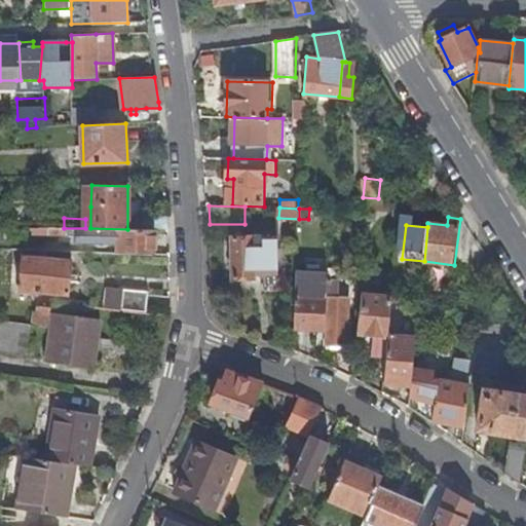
[(64,228),(61,228),(61,234),(83,234),(83,243),(118,245),(118,253),(154,254),(154,229),(143,229),(127,229),(90,228),(85,228),(64,228)]
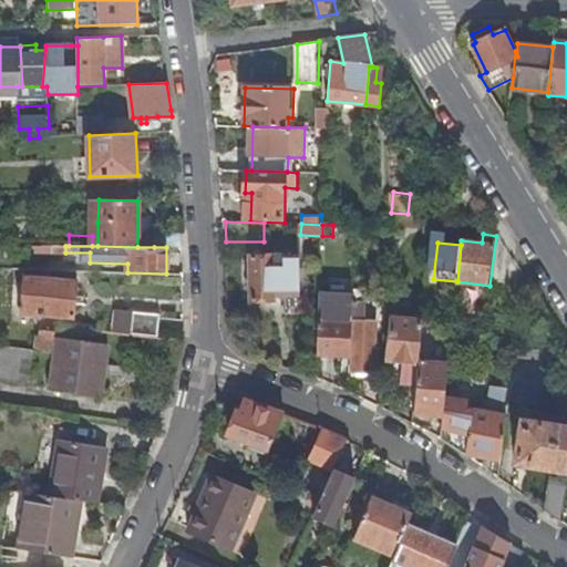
[(275,289),(301,289),(301,255),(251,255),(253,300),(275,300),(275,298),(275,289)]
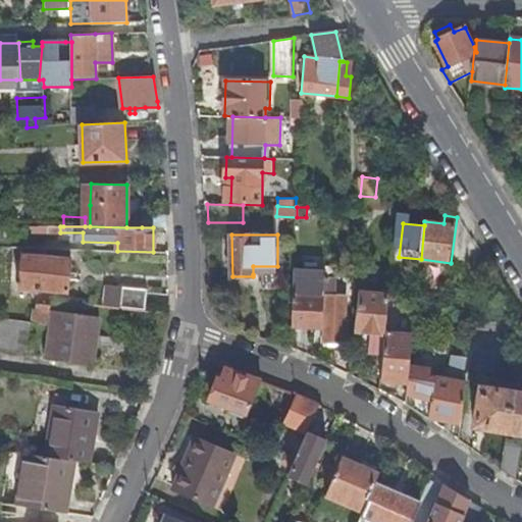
[(19,288),(68,293),(71,259),(22,254),(19,288)]
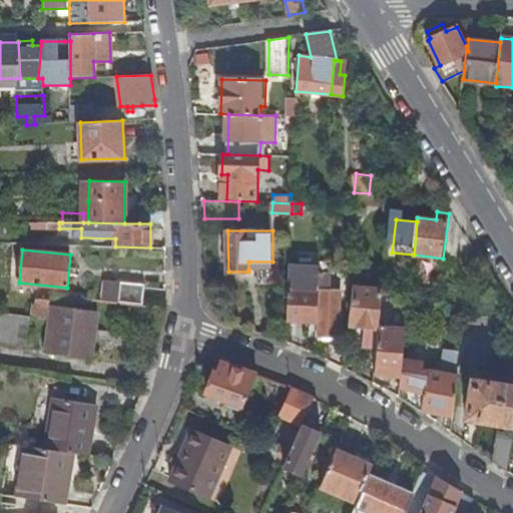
[(273,270),(273,262),(248,262),(248,270),(273,270)]
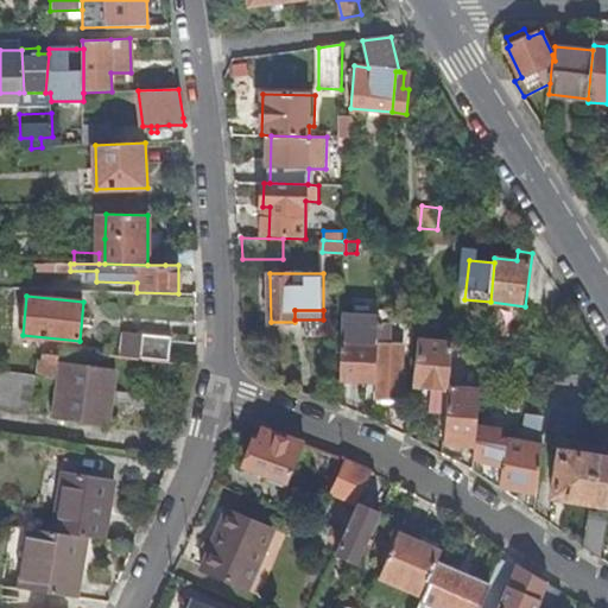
[(393,312),(381,311),(378,404),(384,405),(384,399),(401,400),(404,347),(393,346),(393,312)]
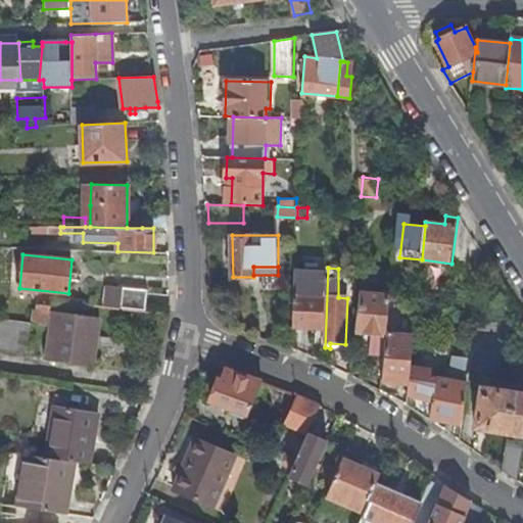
[(293,325),(324,328),(327,274),(295,272),(293,325)]
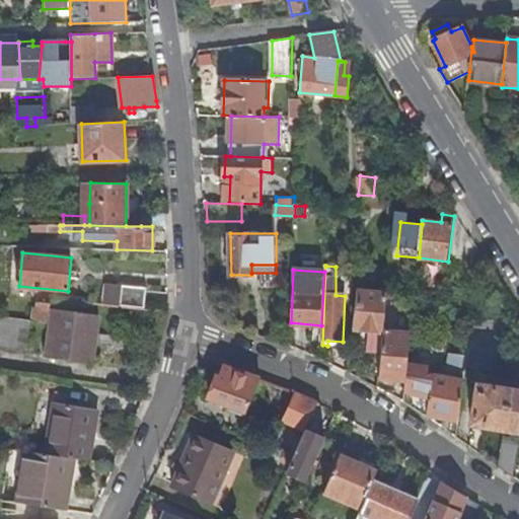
[(104,303),(146,307),(146,287),(106,283),(104,303)]
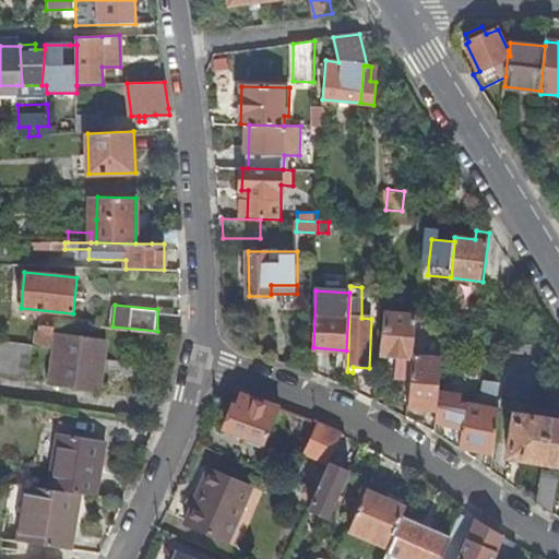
[(384,355),(397,356),(414,357),(417,322),(418,317),(388,313),(384,355)]
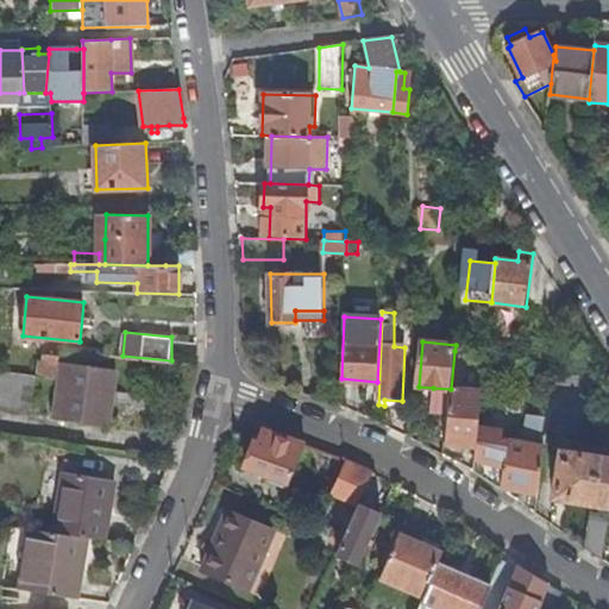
[(62,358),(63,350),(63,347),(48,346),(45,356),(50,357),(49,363),(58,364),(60,357),(62,358)]
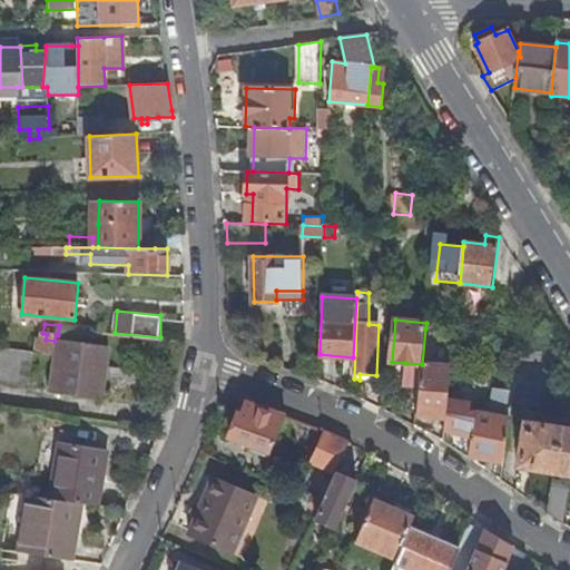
[(109,347),(57,342),(55,356),(50,391),(102,397),(109,347)]
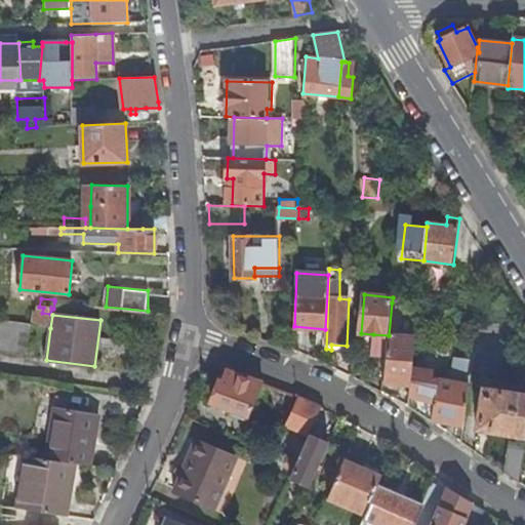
[(42,333),(43,327),(1,320),(0,326),(0,352),(26,356),(30,331),(42,333)]
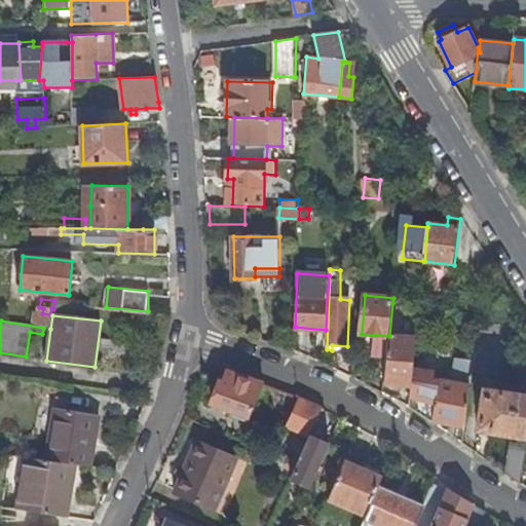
[(511,326),(480,322),(475,360),(473,372),(503,376),(511,326)]
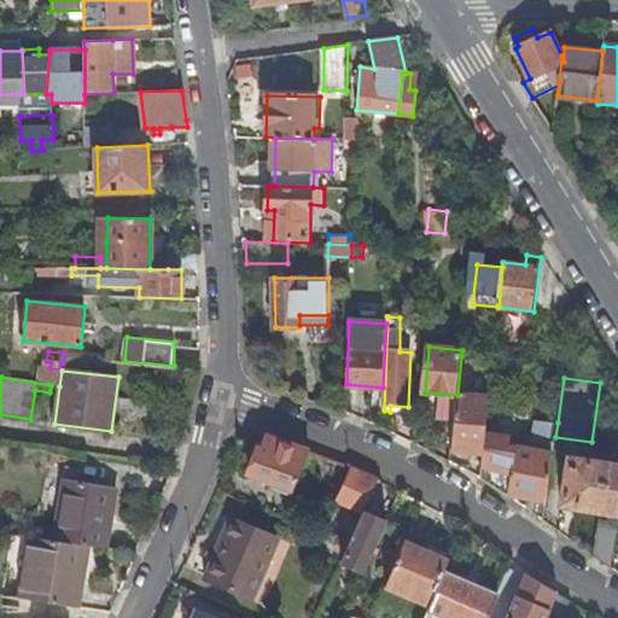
[(437,420),(455,421),(458,395),(439,394),(437,420)]
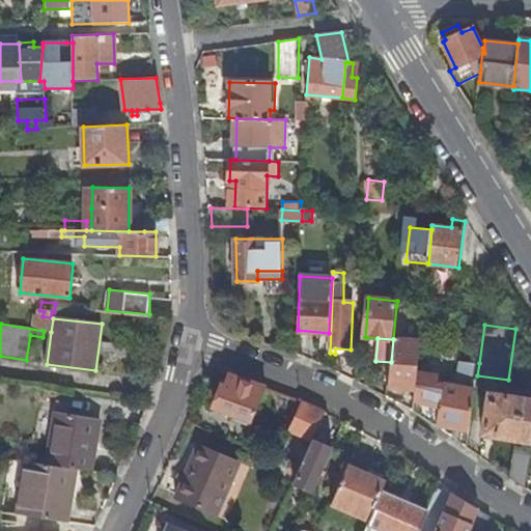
[(421,341),(393,339),(391,362),(389,386),(416,389),(418,372),(421,341)]
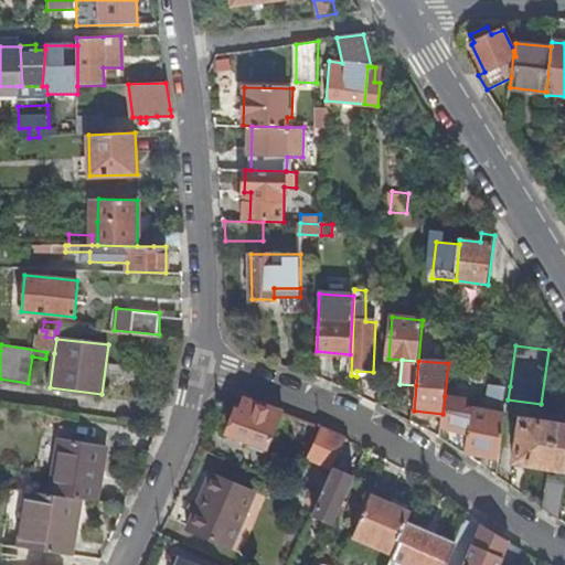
[(467,400),(445,396),(443,414),(440,438),(467,454),(499,459),(508,400),(510,386),(490,383),(484,409),(467,406),(467,400)]
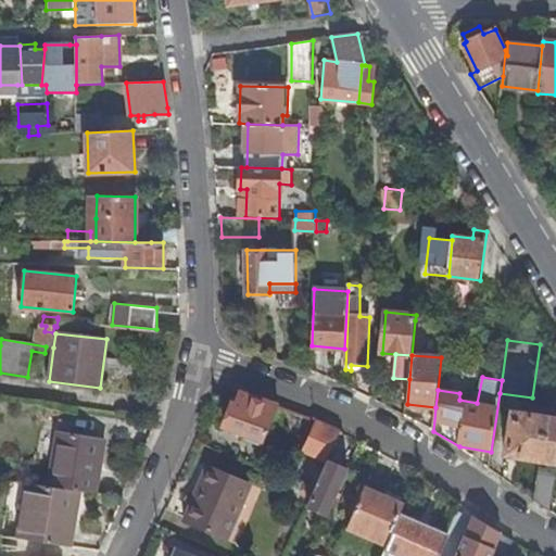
[(264,441),(278,406),(240,393),(236,405),(232,403),(224,427),(264,441)]
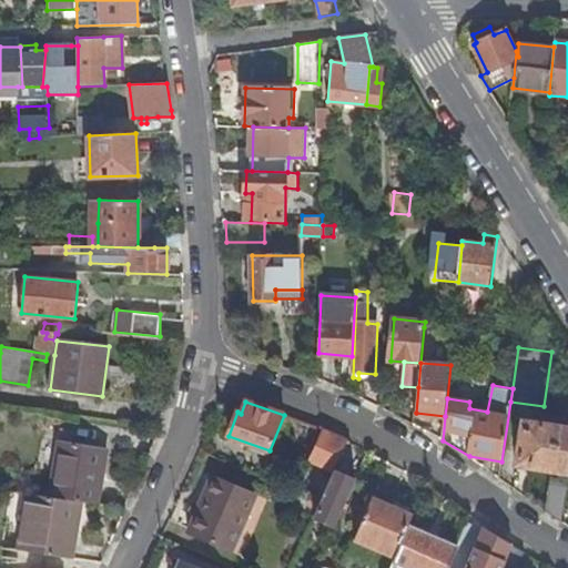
[(567,428),(523,422),(517,464),(567,472),(567,428)]
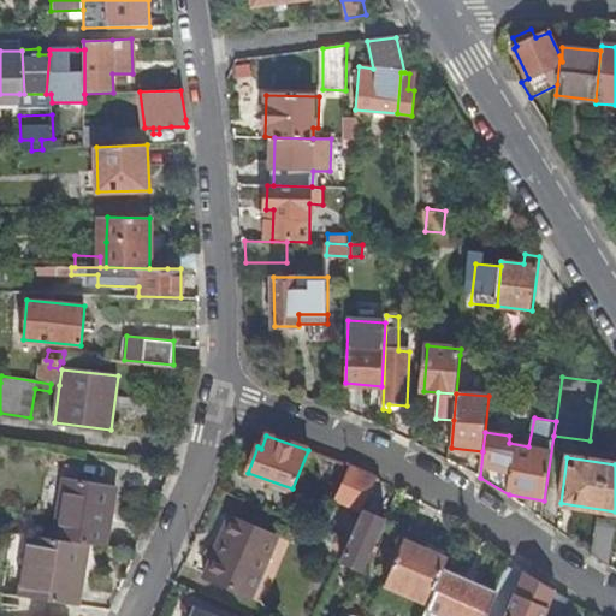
[(362,510),(377,478),(351,467),(337,501),(362,511),(362,510)]
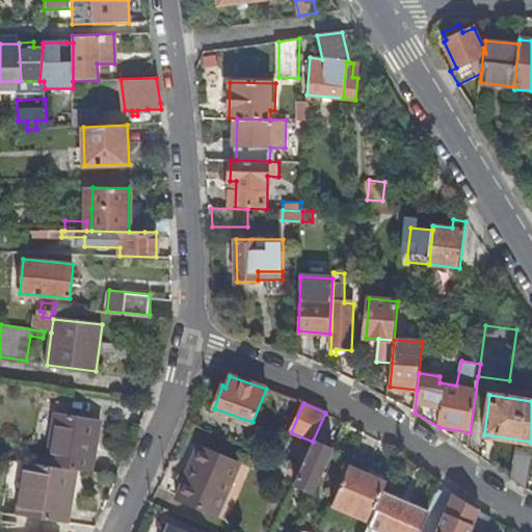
[(92,473),(102,421),(56,414),(48,466),(85,472),(92,473)]
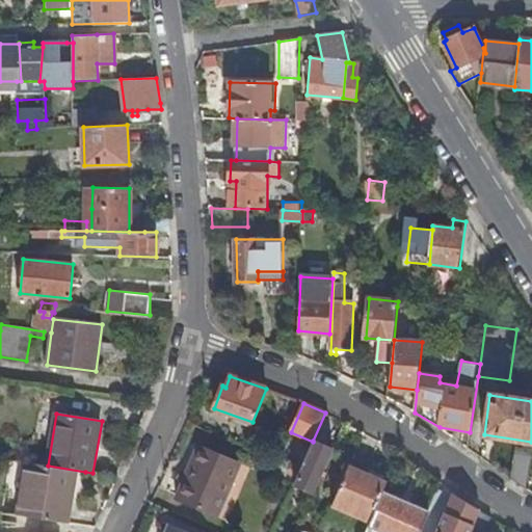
[(293,484),(313,493),(333,449),(313,441),(313,442),(293,484)]
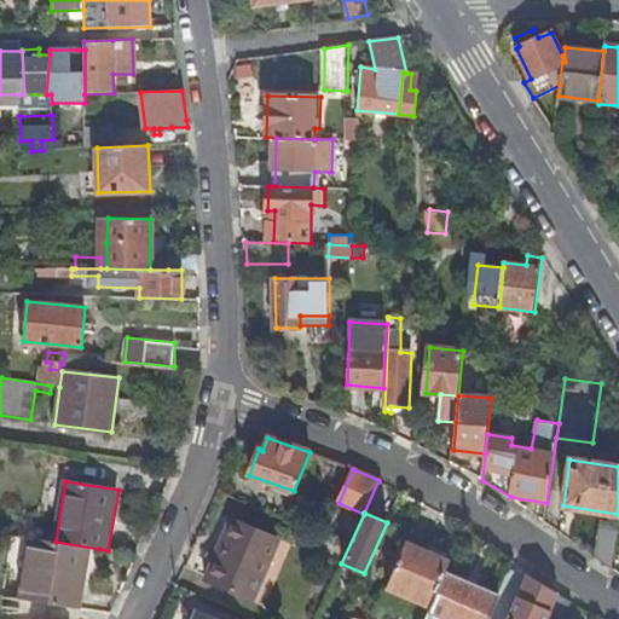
[(217,551),(203,580),(250,601),(277,541),(230,520),(223,537),(226,538),(219,553),(217,551)]
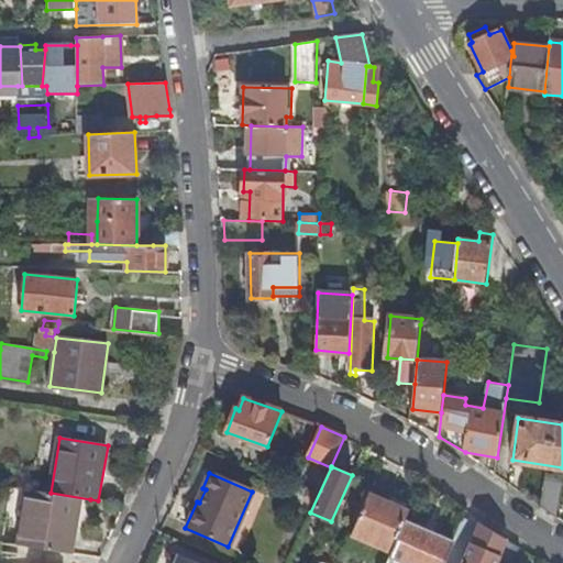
[(559,518),(562,490),(562,477),(548,476),(542,507),(559,518)]
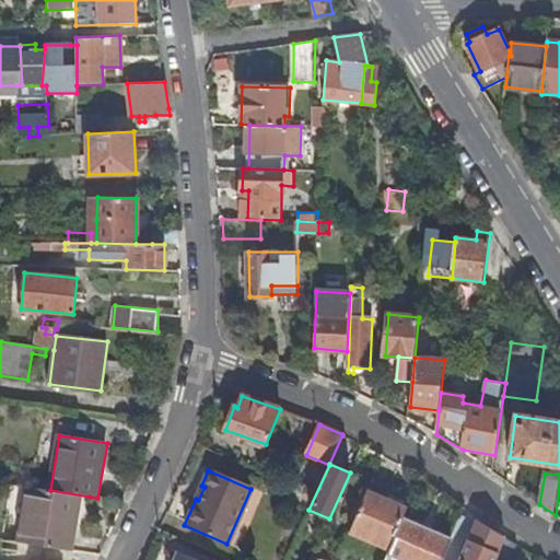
[(50,490),(11,485),(6,523),(21,525),(19,544),(72,551),(76,535),(82,537),(90,497),(50,490)]
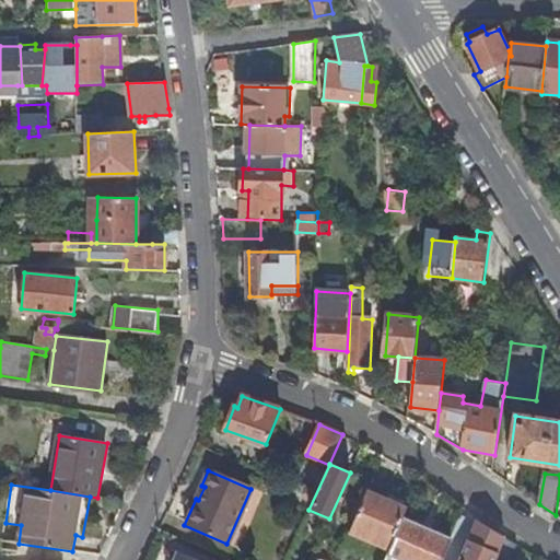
[(401,518),(406,508),(366,490),(349,532),(388,549),(401,518)]
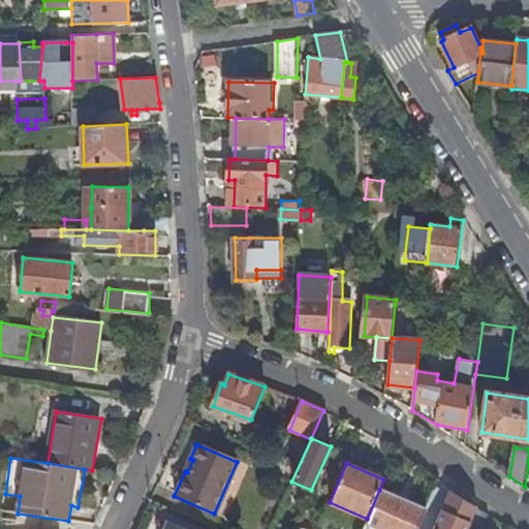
[(367,519),(362,528),(432,528),(447,493),(435,486),(425,509),(379,490),(367,519)]
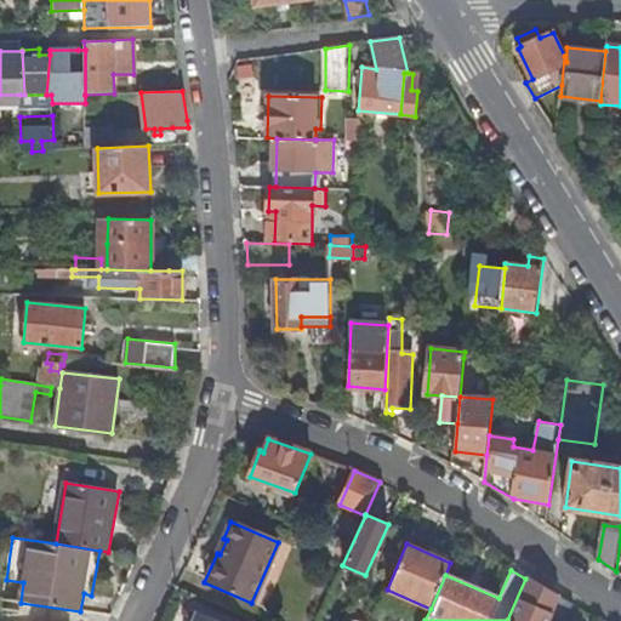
[(547,590),(527,577),(525,579),(507,620),(548,620),(559,597),(547,590)]
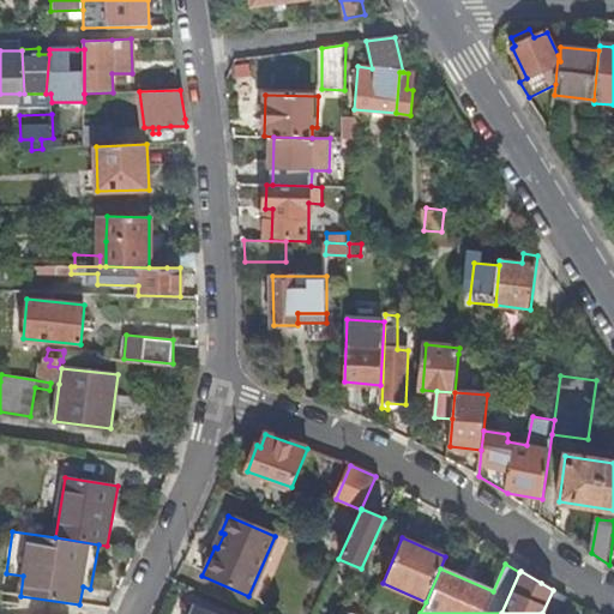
[(558,613),(567,597),(553,590),(542,613),(558,613)]
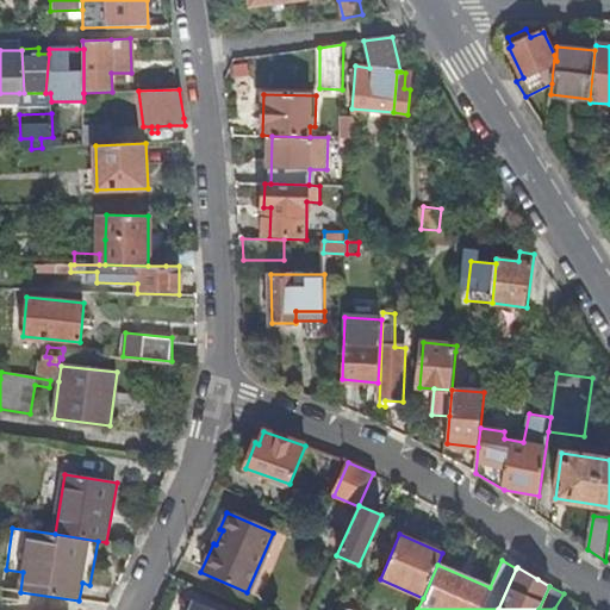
[(218,609),(184,595),(182,598),(191,601),(186,609),(218,609)]
